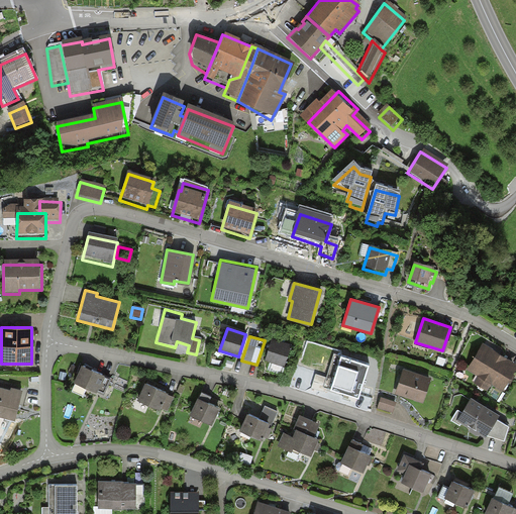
[(272,339),(265,362),(283,368),(290,345),(272,339)]
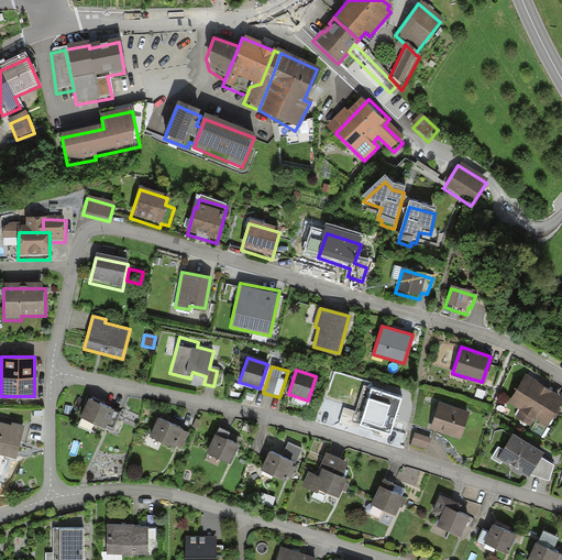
[(561,398),(561,395),(526,373),(507,404),(519,410),(514,419),(530,430),(536,420),(546,427),(561,398)]
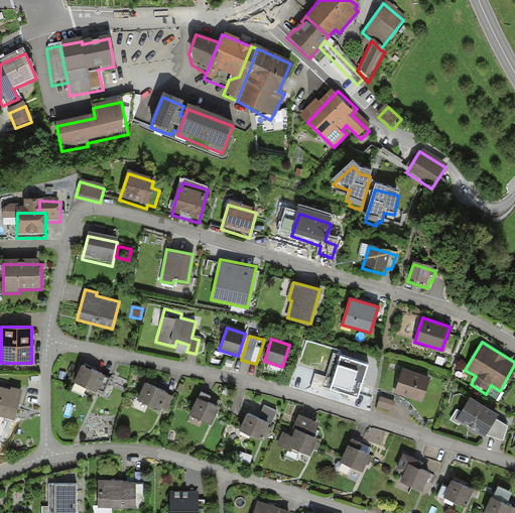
[(338,368),(324,364),(320,376),(316,374),(310,391),(325,396),(327,390),(341,395),(344,387),(360,393),(369,363),(342,354),(338,368)]
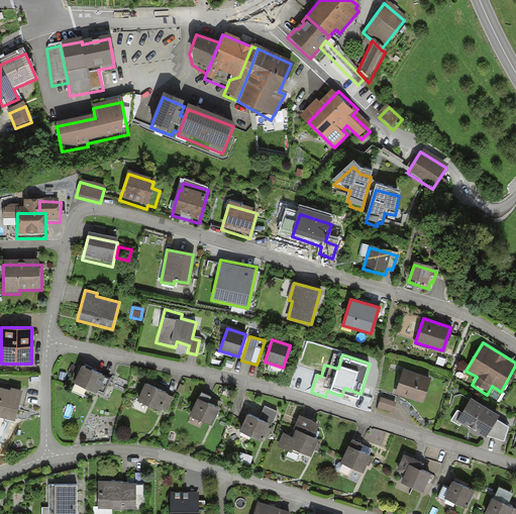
[(104,373),(82,363),(73,382),(103,395),(110,379),(103,375),(104,373)]
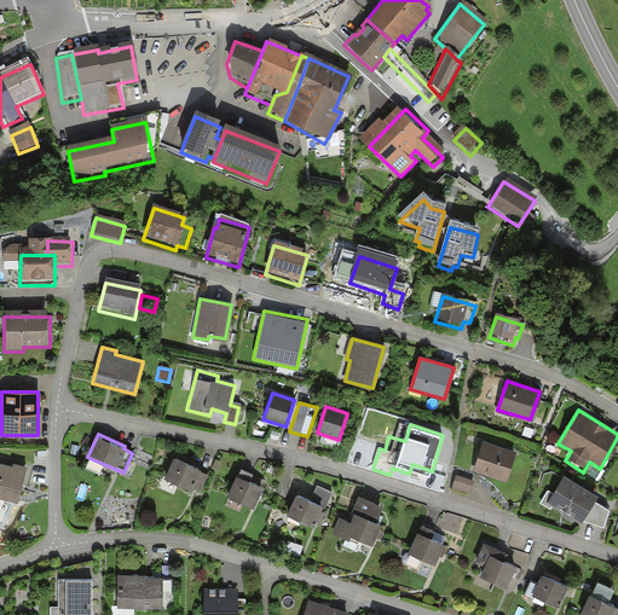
[(336,450),(339,444),(325,437),(323,445),(336,450)]
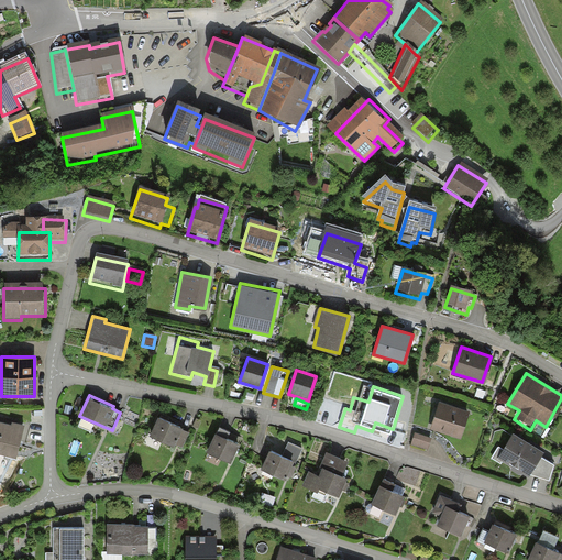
[(470,413),(439,402),(429,430),(460,441),(470,413)]
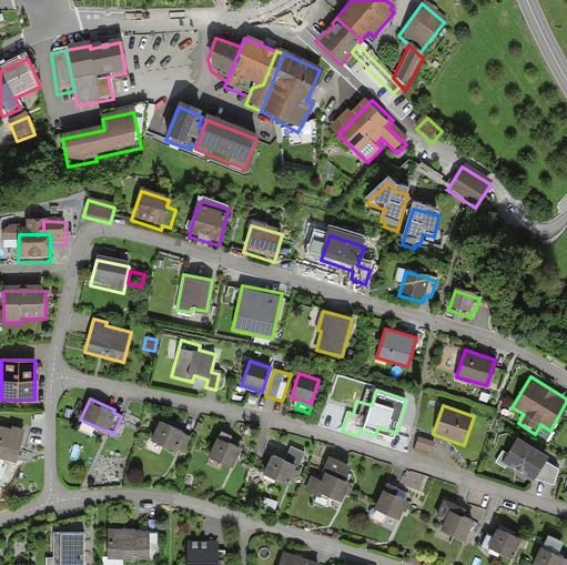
[(184,430),(161,419),(151,441),(174,452),(176,449),(183,452),(191,435),(183,432),(184,430)]
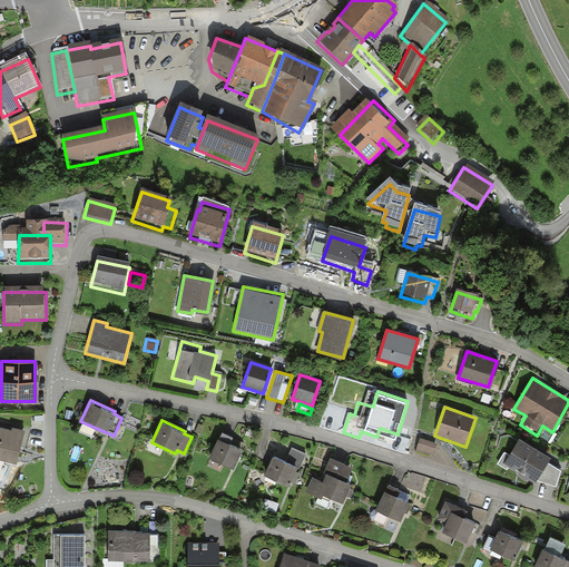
[(0,469),(1,461),(17,465),(25,429),(12,426),(10,429),(0,426),(0,469)]
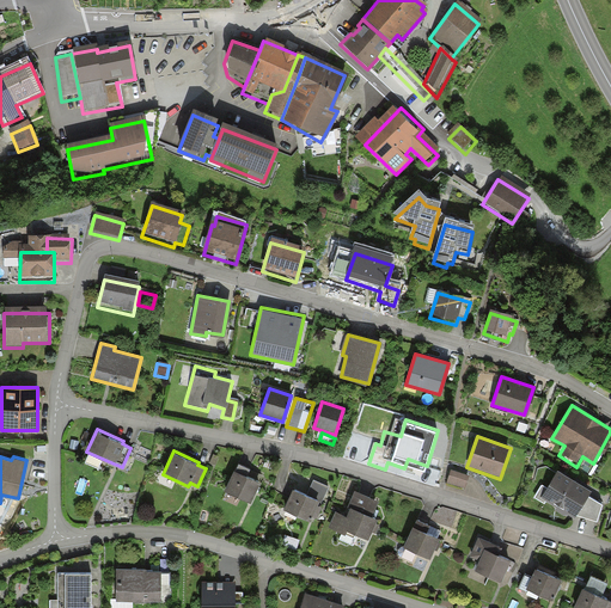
[(260,479),(236,468),(225,492),(249,503),(260,479)]
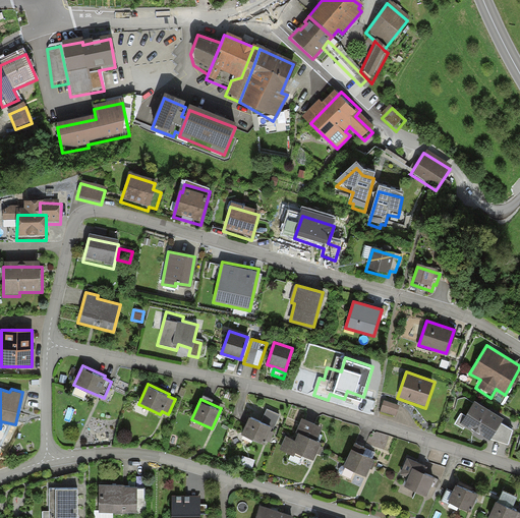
[(503,417),(474,400),(464,416),(460,414),(455,424),(463,429),(464,427),(473,433),(471,436),(479,440),(483,439),(488,442),(489,440),(507,445),(512,429),(500,422),(503,417)]
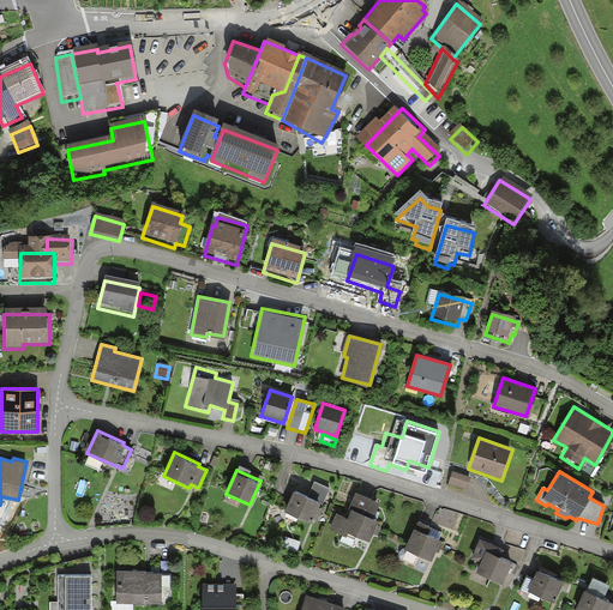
[(468,477),(451,472),(448,485),(463,490),(468,477)]
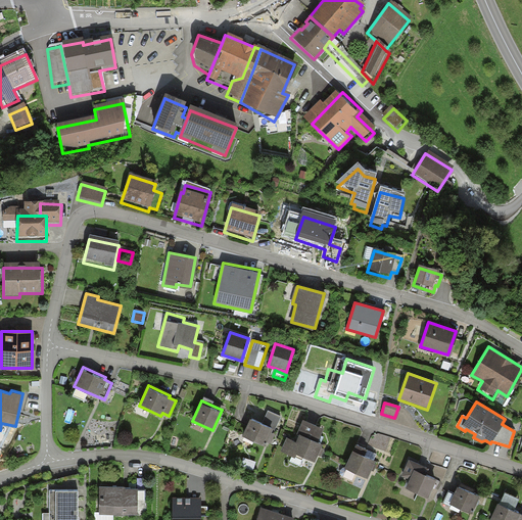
[(264,422),(250,416),(241,435),(265,446),(266,443),(270,444),(275,433),(274,433),(280,418),(268,412),(264,422)]
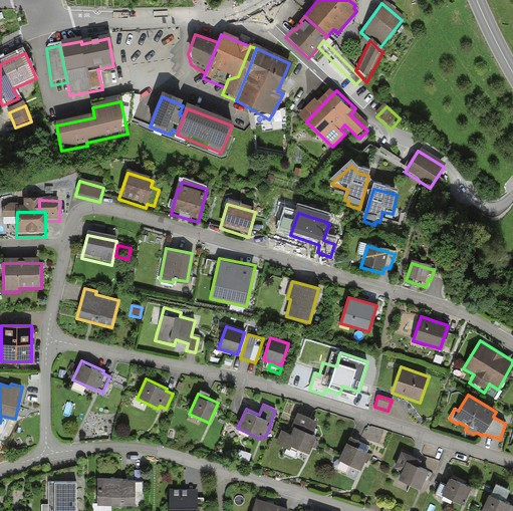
[(289,434),(281,430),(275,442),(288,449),(290,445),(307,453),(311,446),(314,448),(317,441),(314,439),(315,435),(310,433),(315,422),(299,414),(289,434)]
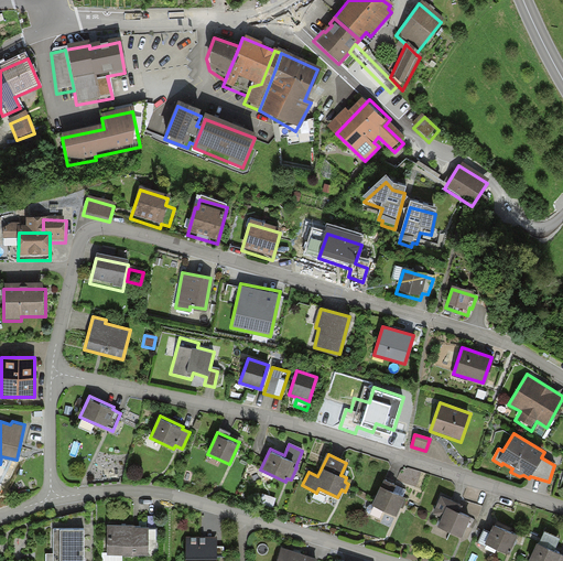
[(404,497),(380,486),(371,505),(368,505),(366,507),(365,511),(368,514),(379,519),(383,510),(396,516),(404,497)]
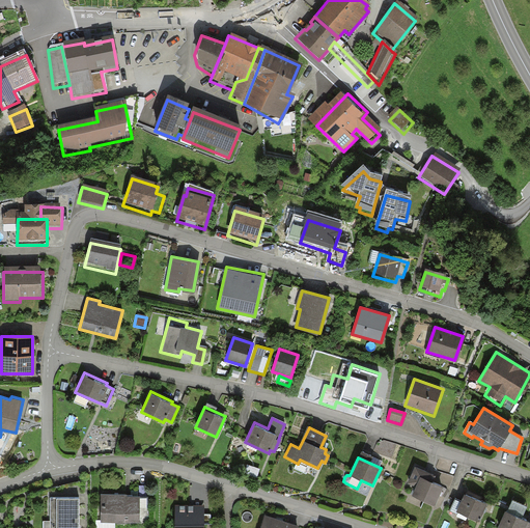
[(433,475),(414,467),(407,483),(414,487),(410,496),(434,506),(442,487),(430,481),(433,475)]
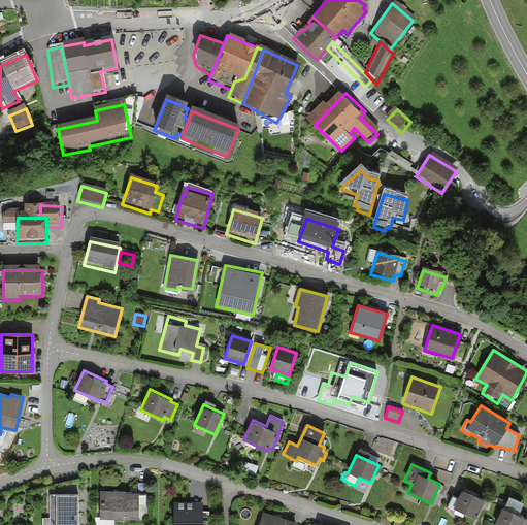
[(484,500),(460,490),(452,507),(475,518),(484,500)]
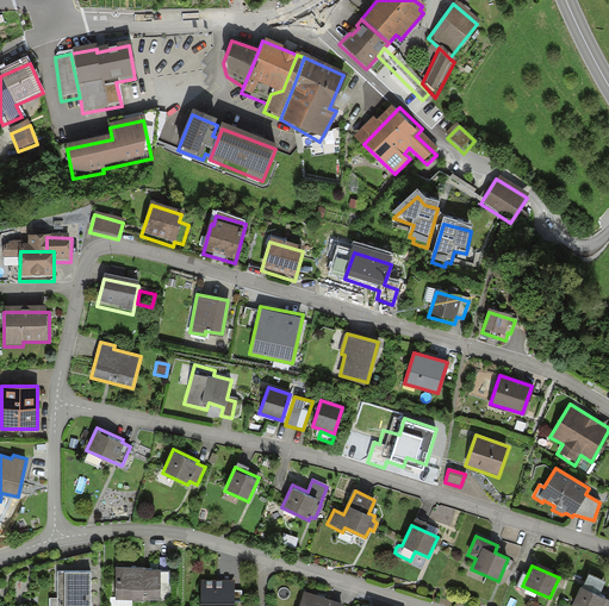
[(145,567),(116,567),(116,598),(111,598),(110,605),(131,605),(131,601),(159,601),(159,585),(168,585),(168,572),(159,572),(159,569),(145,569),(145,567)]
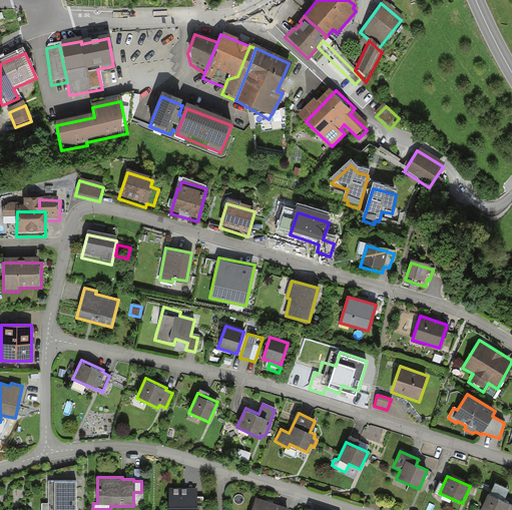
[(77,509),(77,481),(49,482),(48,509),(77,509)]
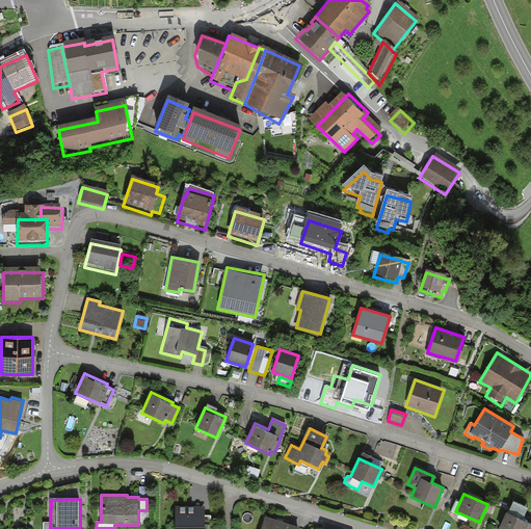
[(529,521),(505,509),(498,528),(530,528),(530,523),(528,522),(529,521)]
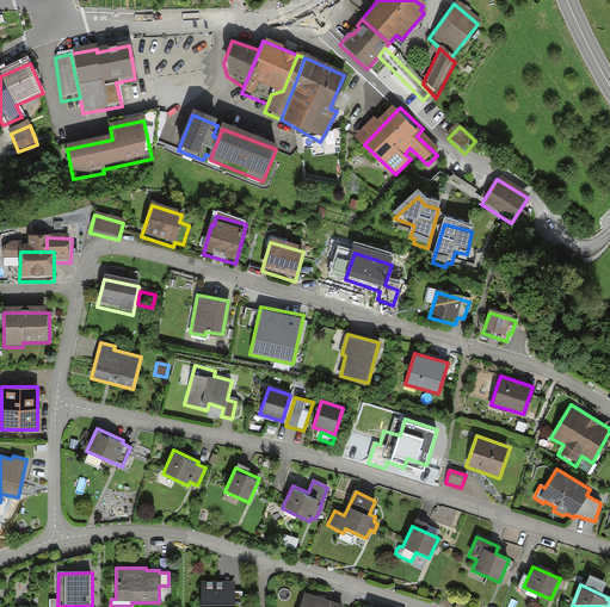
[(234,606),(234,589),(202,588),(201,606),(234,606)]
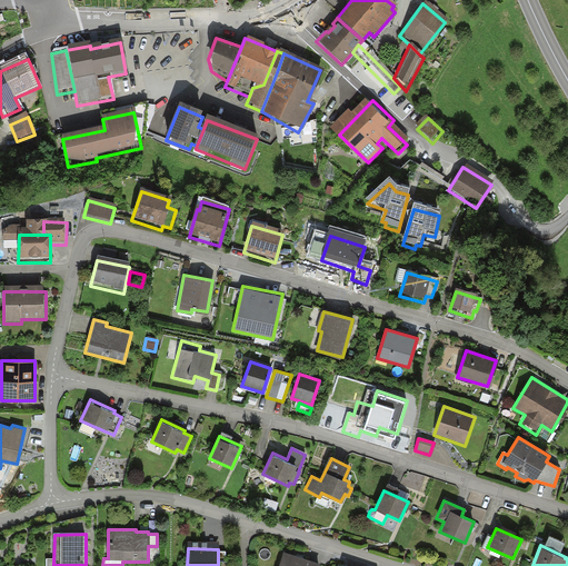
[(318,565),(318,564),(284,554),(279,565),(318,565)]
